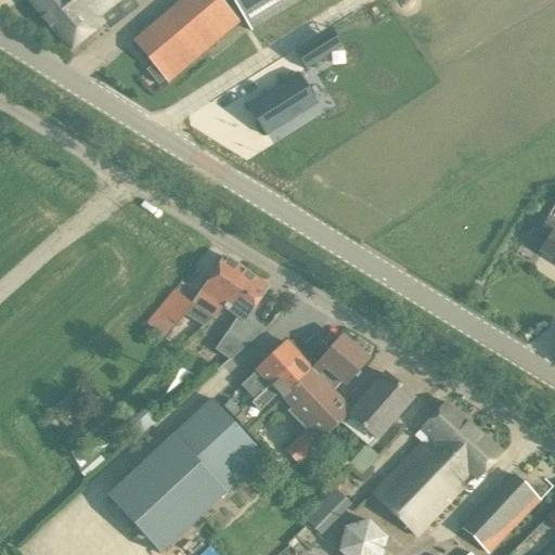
[(27,0),(47,22),(72,0),(111,0),(117,8),(128,0),(27,0)]
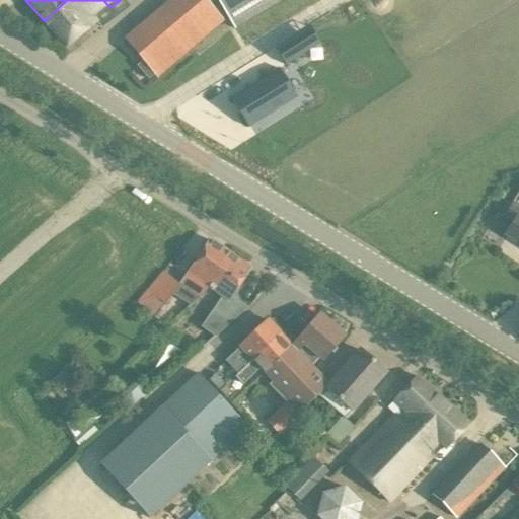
[(95,17),(109,7),(103,0),(67,0),(44,20),(66,46),(96,20),(95,17)]
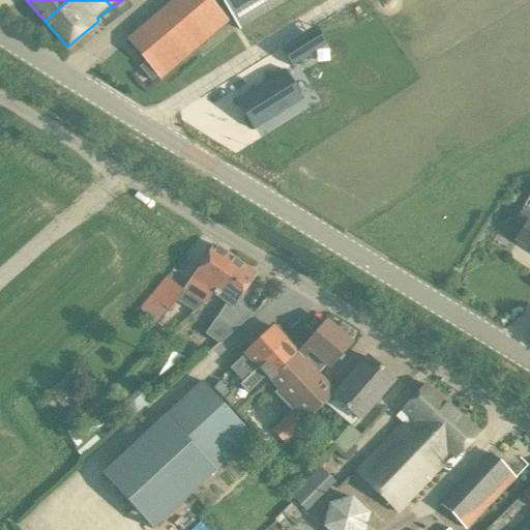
[(226,22),(208,1),(207,0),(172,0),(128,37),(160,77),(226,22)]
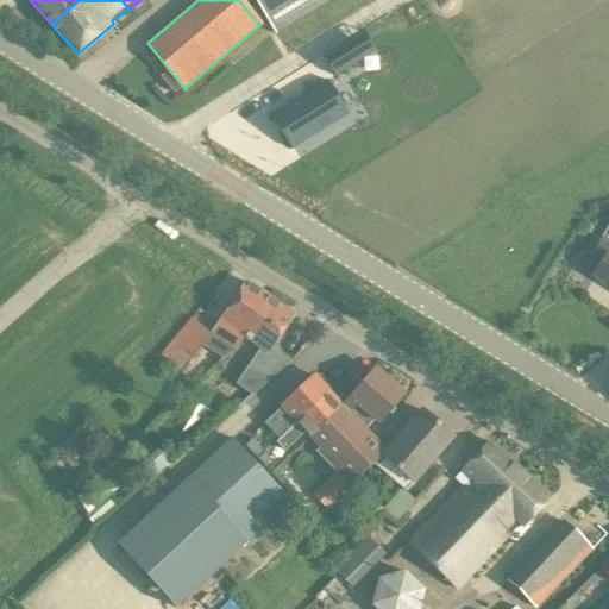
[(257,0),(274,30),(330,0),(257,0)]
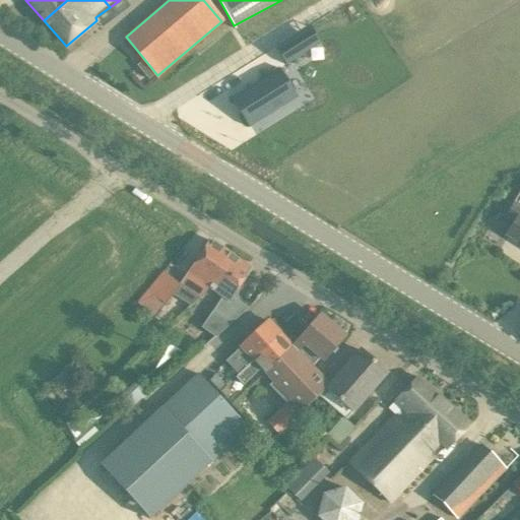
[(275,49),(286,65),(310,51),(300,34),(275,49)]
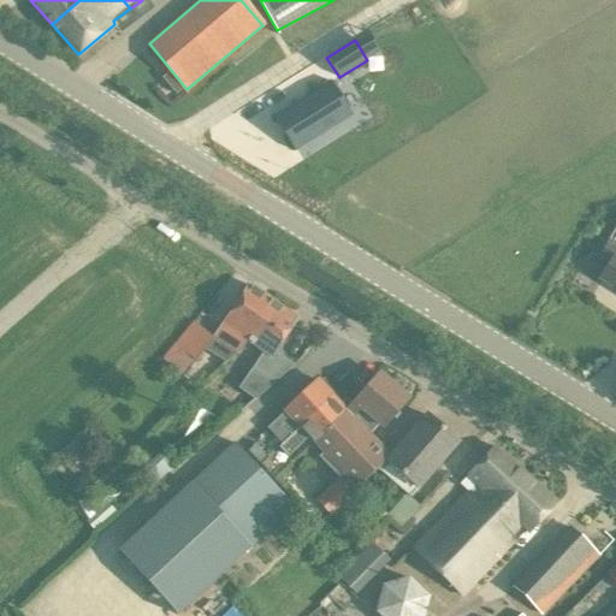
[(331,82),(273,118),(295,152),(353,116),(331,82)]
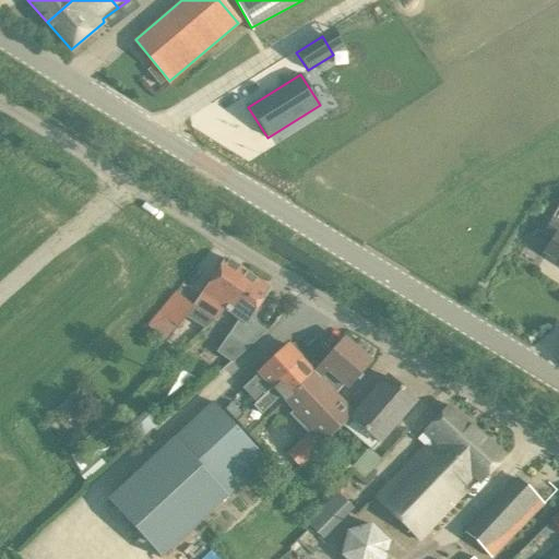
[(558,205),(542,234),(550,240),(543,253),(558,263),(558,205)]
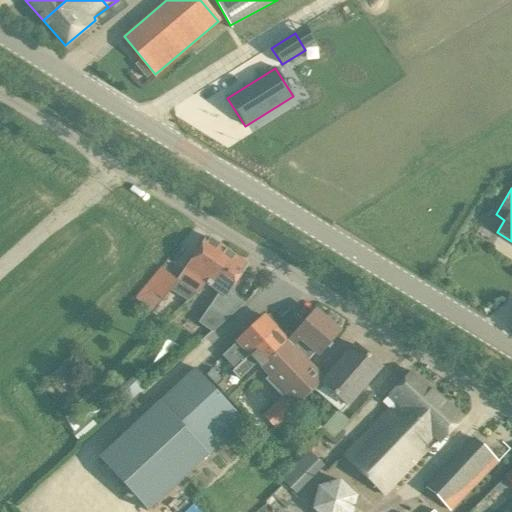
[(177,281),(167,273),(160,268),(145,286),(162,300),(170,290),(187,302),(197,294),(204,283),(199,280),(208,266),(212,269),(224,249),(206,237),(177,281)]
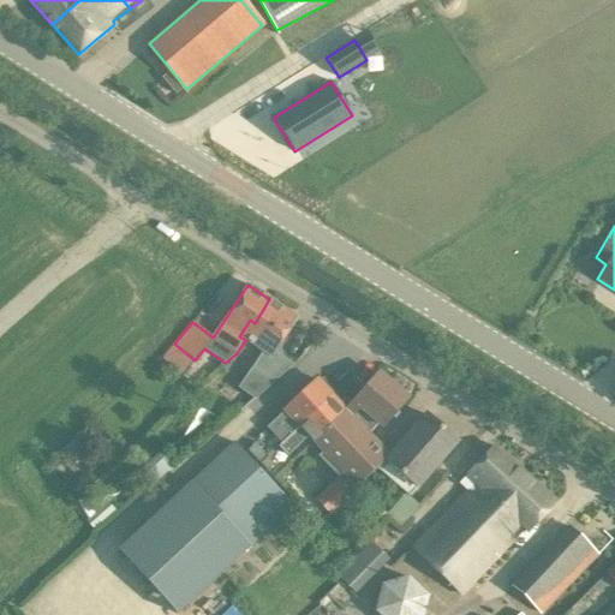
[(296,317),(269,299),(255,323),(250,320),(239,336),(245,340),(262,352),(239,389),(255,399),(293,365),(273,351),(296,317)]
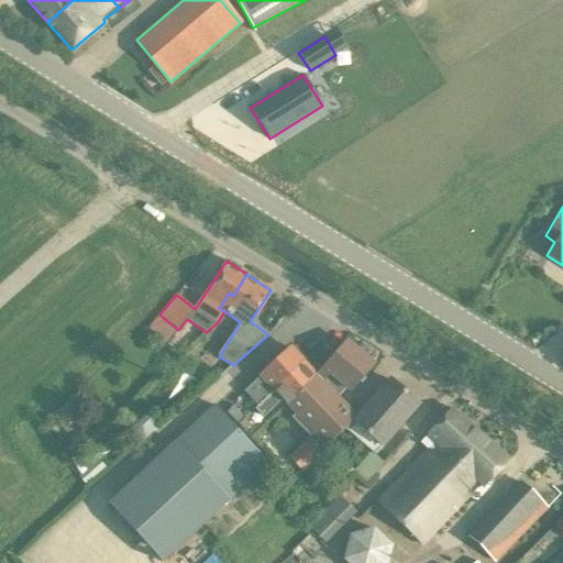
[(344,341),(315,375),(316,376),(298,393),(285,405),(294,415),(291,417),(310,437),(290,455),(301,467),(344,428),(355,418),(335,397),(344,387),(349,390),(371,364),(344,341)]
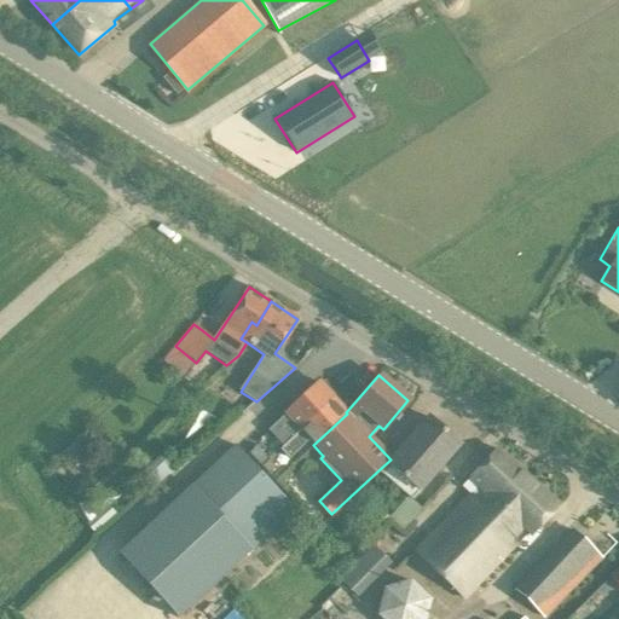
[(285,412),(285,414),(267,432),(283,446),(288,440),(301,429),(300,428),(333,397),(318,382),(285,412)]
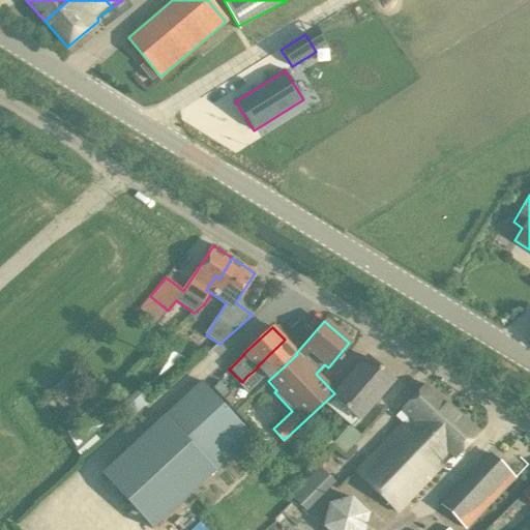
[(246,377),(242,382),(239,385),(248,394),(265,378),(268,381),(281,370),(297,354),(296,353),(285,340),(257,366),(258,367),(246,377)]
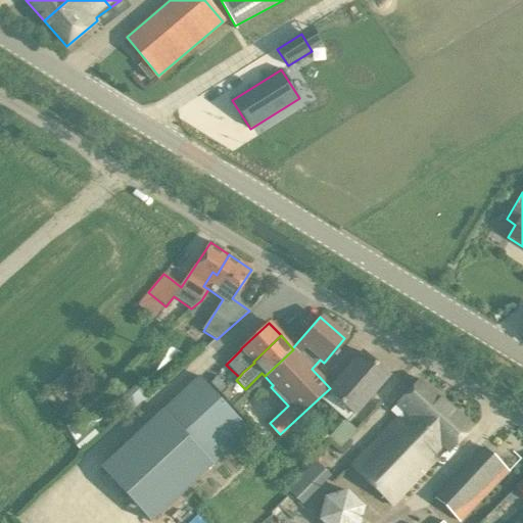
[(361,352),(330,388),(320,397),(348,422),(387,375),(361,352)]
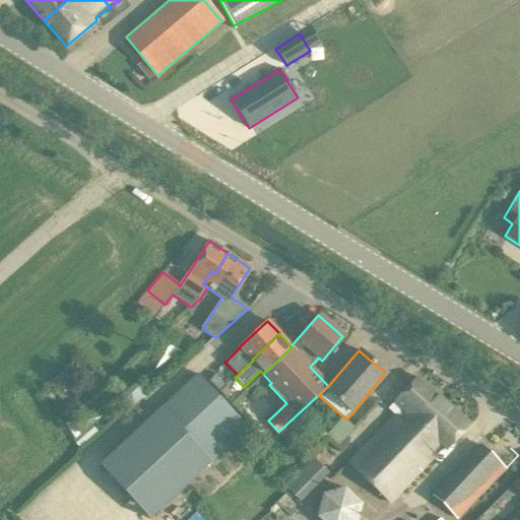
[(63,372),(53,381),(59,387),(69,379),(63,372)]
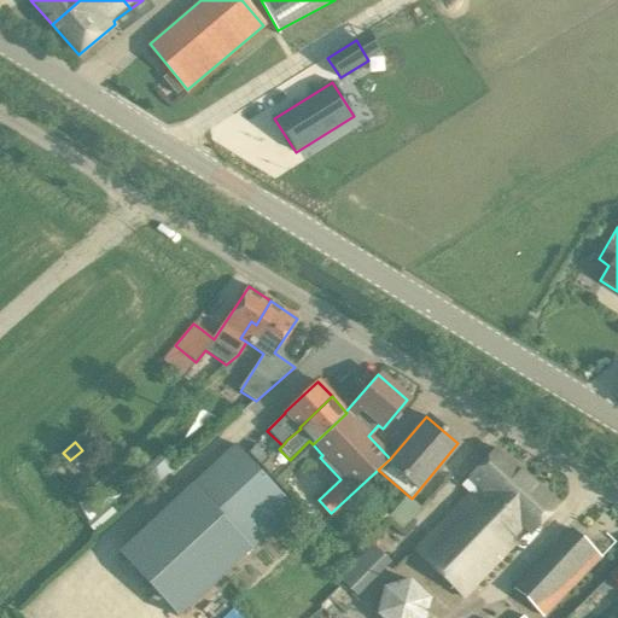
[(178,616),(293,508),(234,444),(120,552),(178,616)]
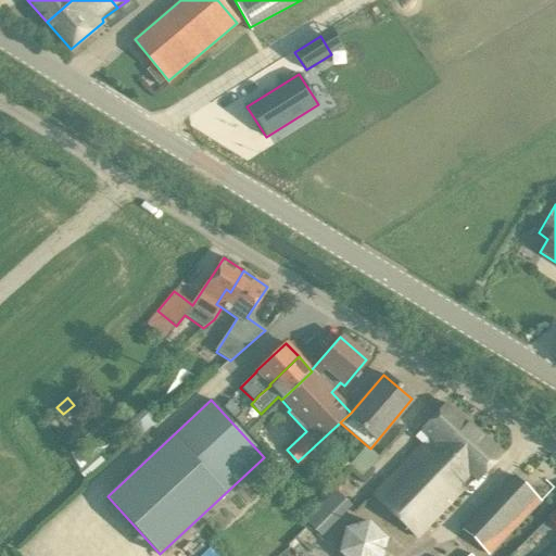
[(234,418),(241,412),(230,400),(224,407),(234,418)]
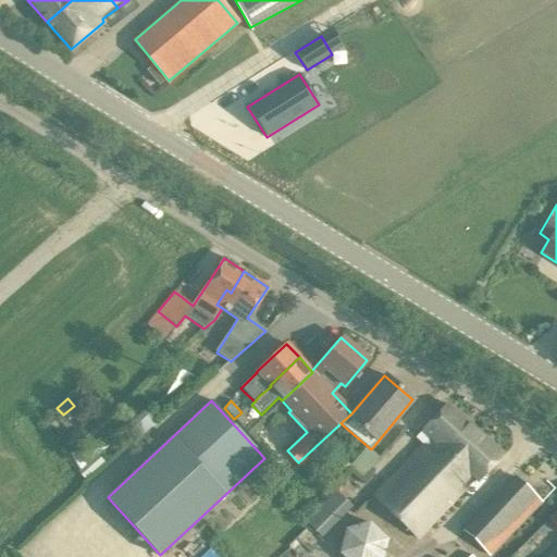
[(397,519),(477,432),(447,405),(416,438),(423,445),(374,498),(397,519)]
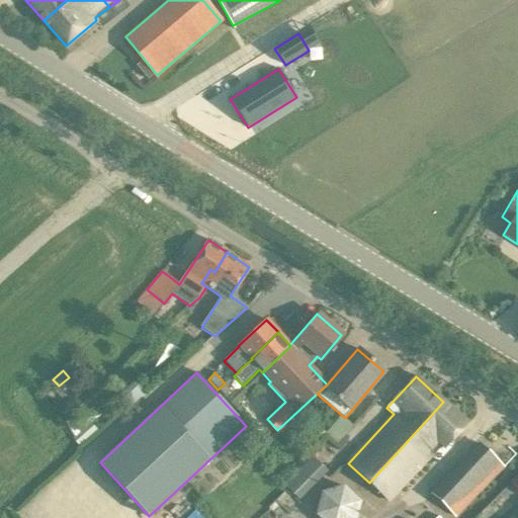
[(466,424),(443,402),(369,483),(390,502),(441,446),(444,449),(466,424)]
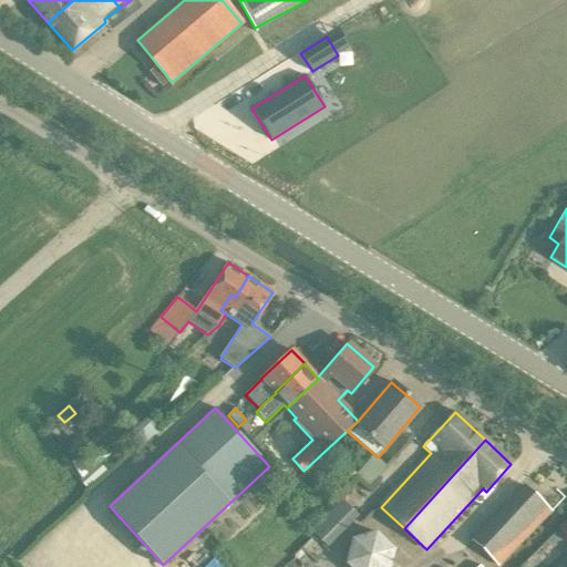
[(498,566),(550,512),(524,486),(472,540),(498,566)]
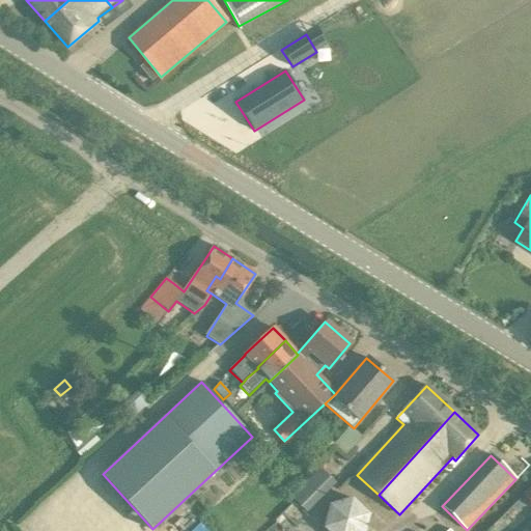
[(319,468),(290,498),(307,513),(336,484),(319,468)]
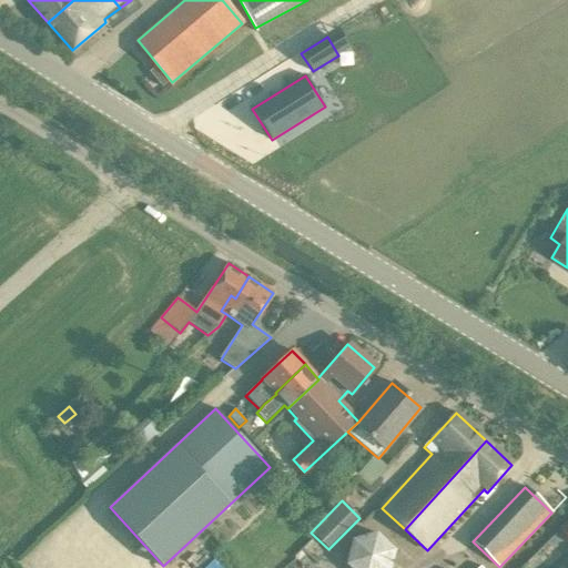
[(347,567),(389,567),(399,543),(372,533),(369,538),(356,534),(344,567),(347,567)]
